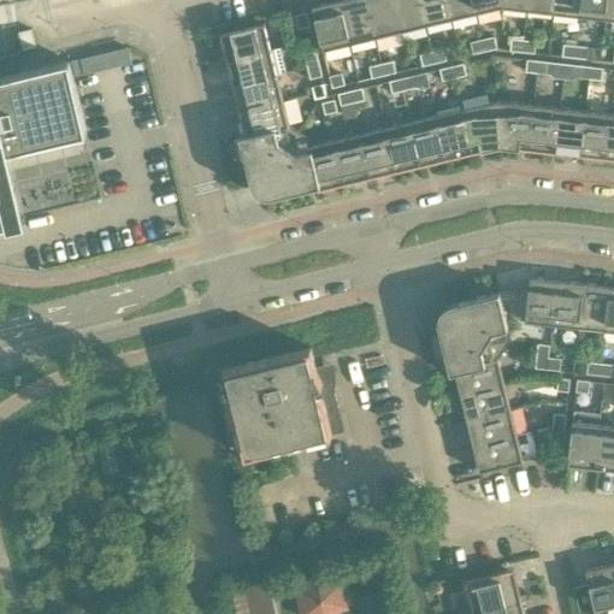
[(362,0),(347,0),(337,3),(348,46),(373,40),(362,0)]
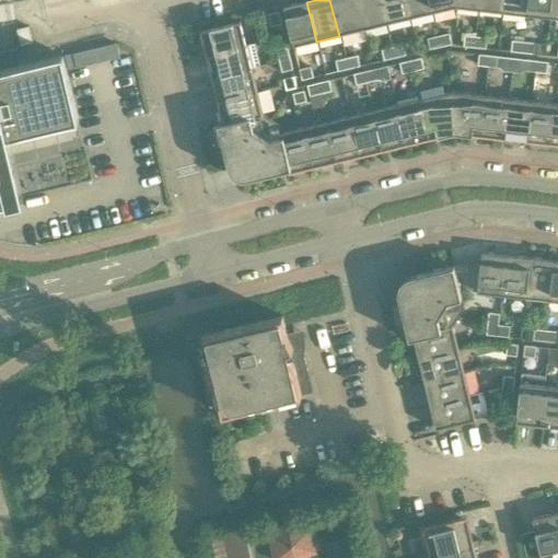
[(353,0),(329,0),(339,36),(362,31),(353,0)]
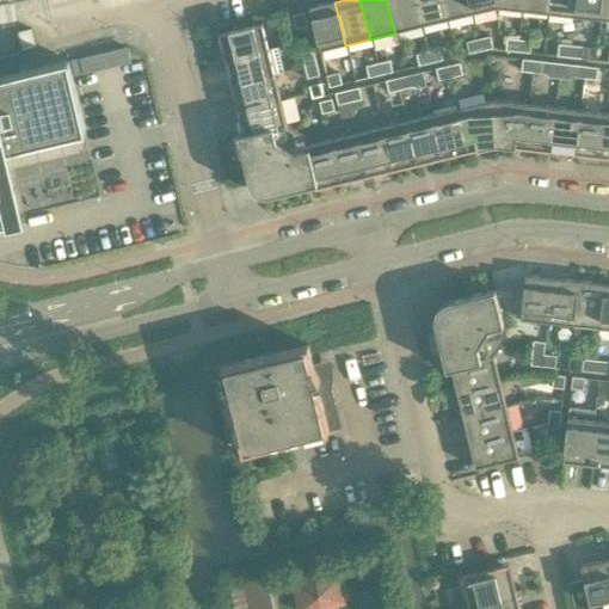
[(413,0),(386,0),(395,34),(420,28),(413,0)]
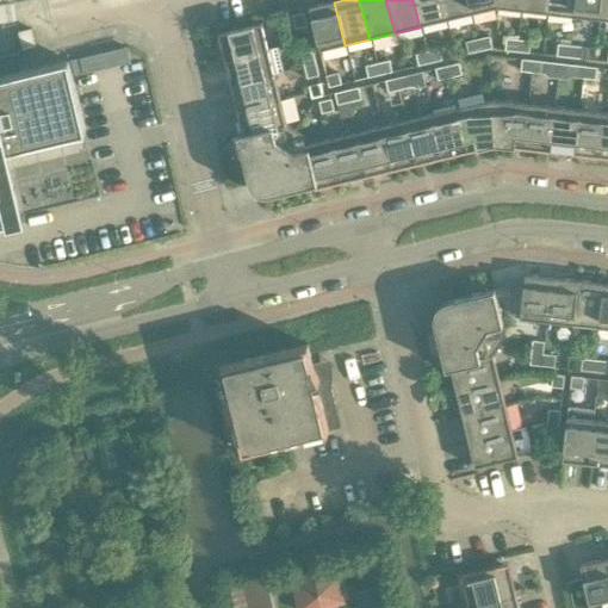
[(439,0),(413,0),(420,28),(445,22),(439,0)]
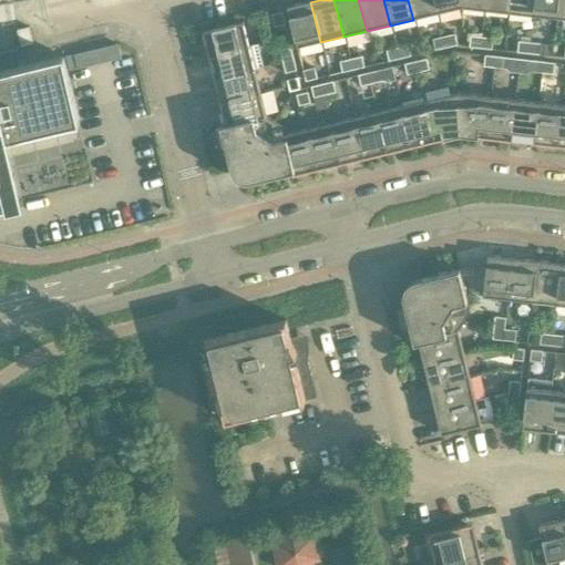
[(432,0),(408,0),(413,20),(437,14),(432,0)]
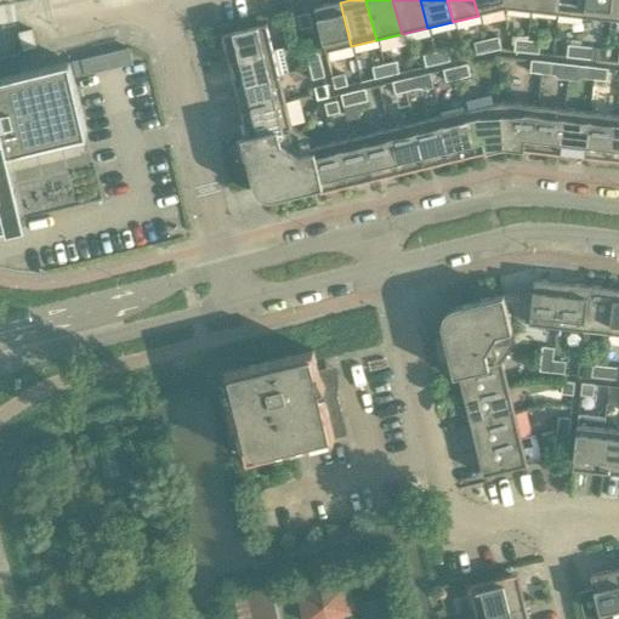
[(503,0),(473,0),(478,16),(504,10),(503,0)]
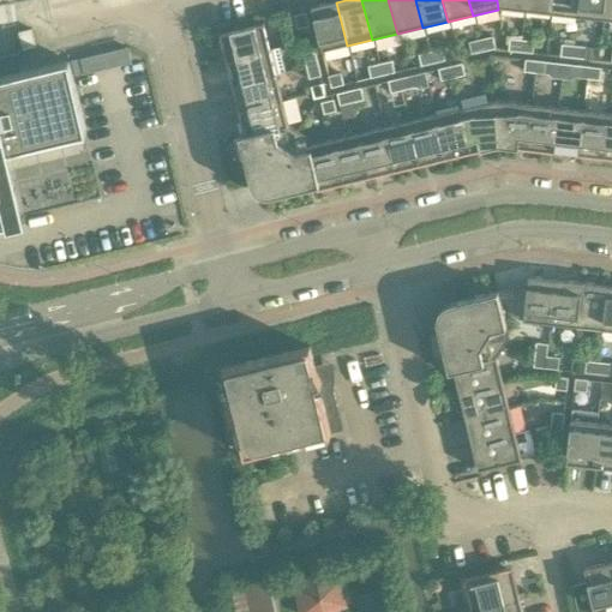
[(525,0),(497,0),(498,10),(523,12),(525,0)]
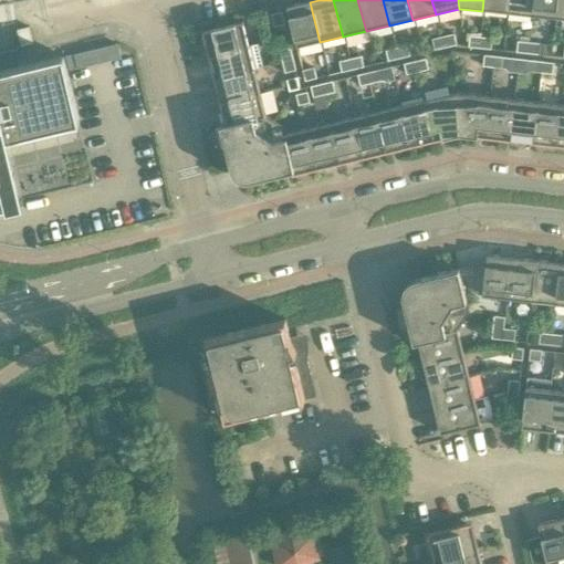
[(508,0),(483,0),(482,11),(507,14),(508,0)]
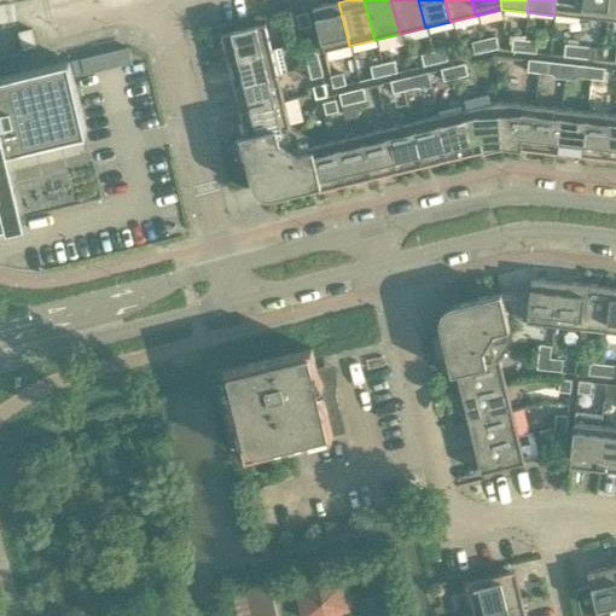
[(581,0),(555,0),(553,16),(579,18),(581,0)]
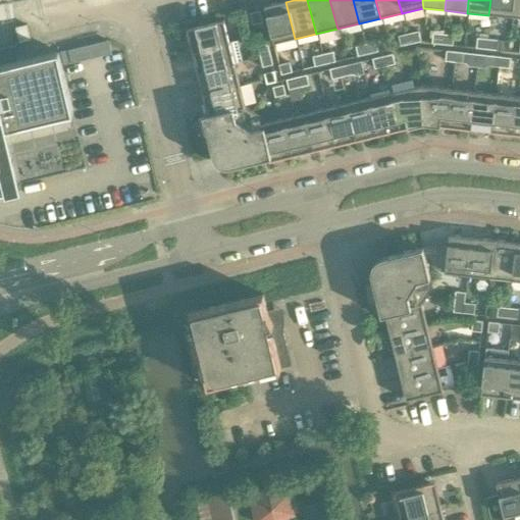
[(512,0),(490,0),(488,15),(511,18),(512,0)]
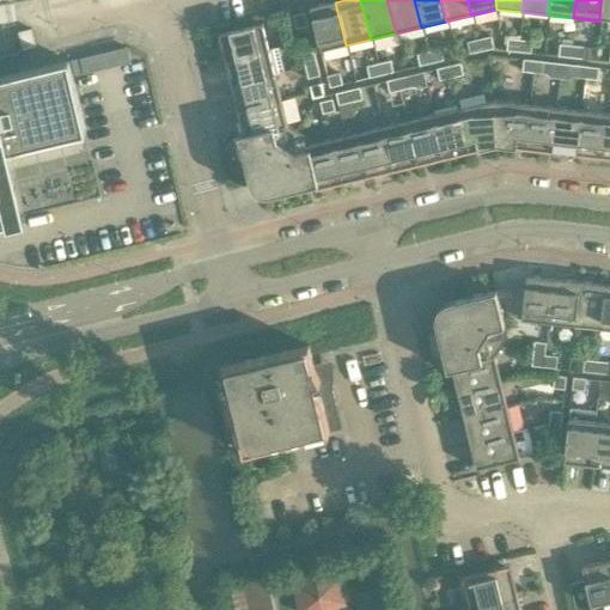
[(609,0),(601,0),(599,22),(609,22),(609,0)]
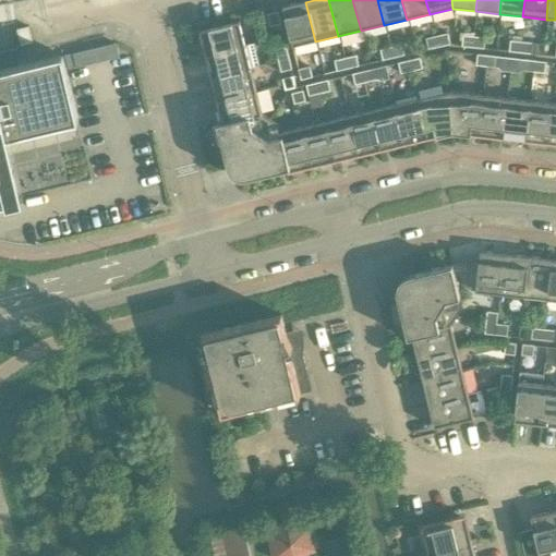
[(315,41),(305,2),(281,8),(291,47),(315,41)]
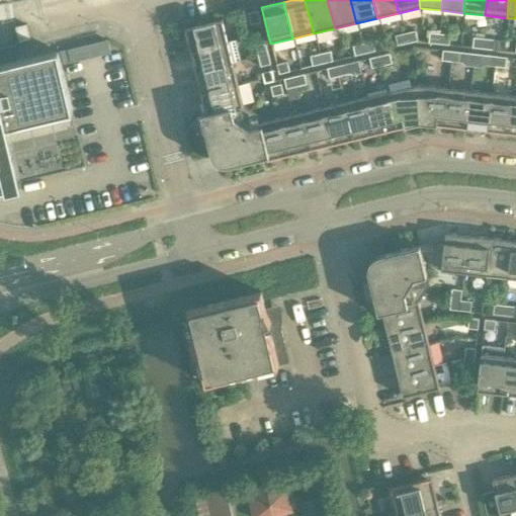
[(246,15),(249,26),(259,24),(256,12),(246,15)]
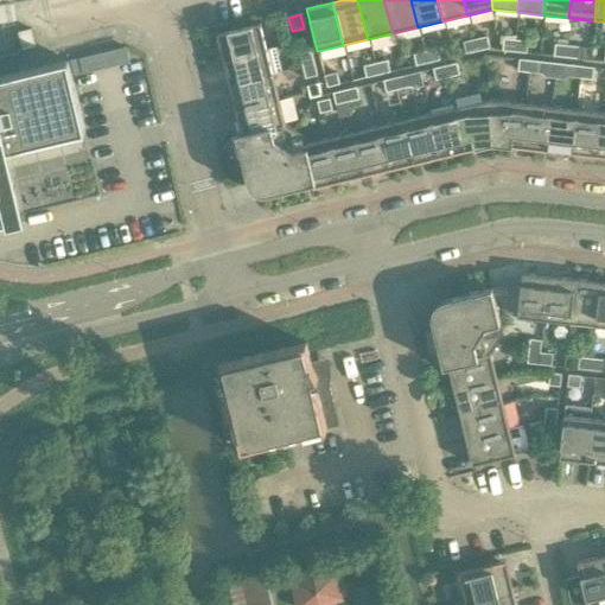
[(216,36),(222,62),(265,51),(259,25),(216,36)]
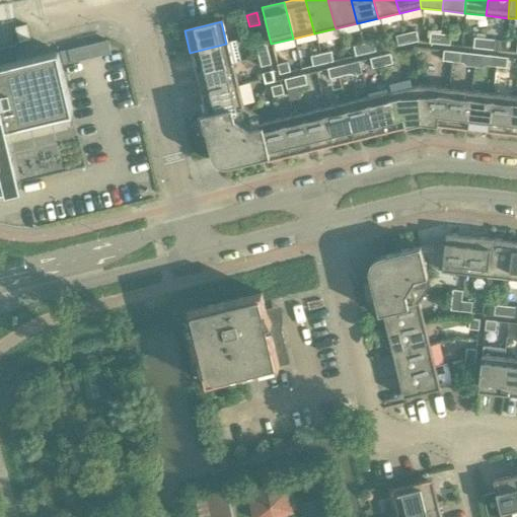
[(25,26),(14,28),(17,44),(28,41),(25,26)]
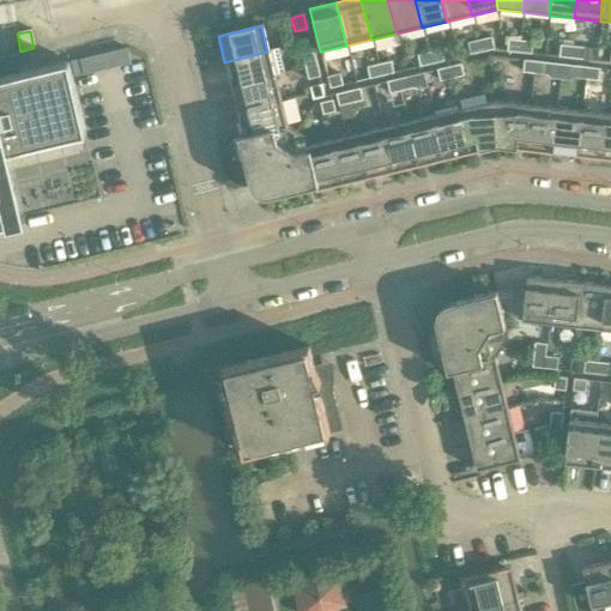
[(490,38),(478,42),(481,53),(492,50),(490,38)]
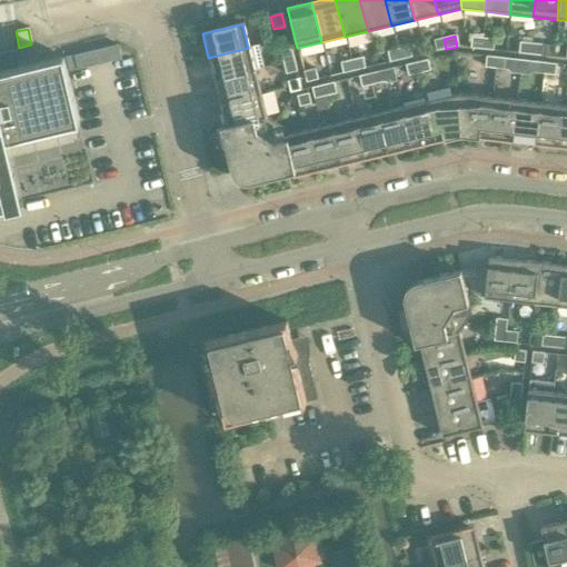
[(469,49),(480,50),(481,39),(470,38),(469,49)]
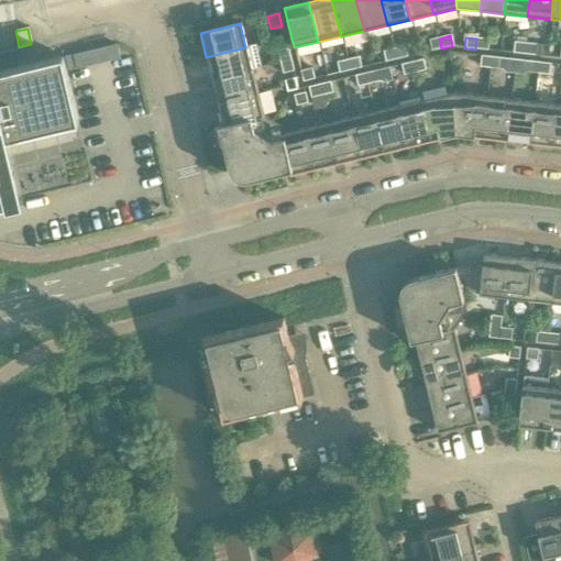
[(441,48),(439,39),(428,41),(430,52),(441,48)]
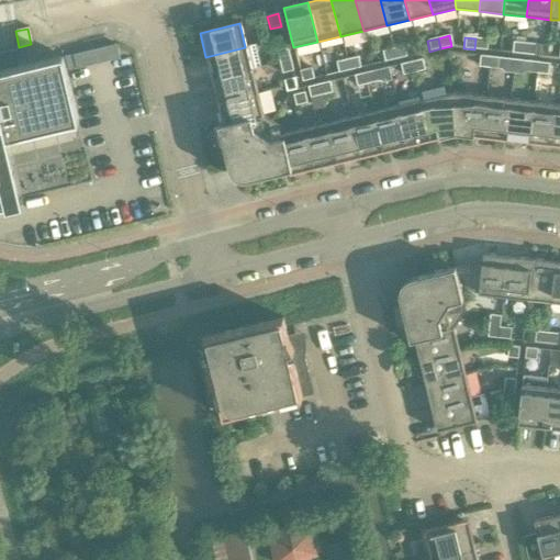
[(476,38),(474,49),(485,51),(488,40),(476,38)]
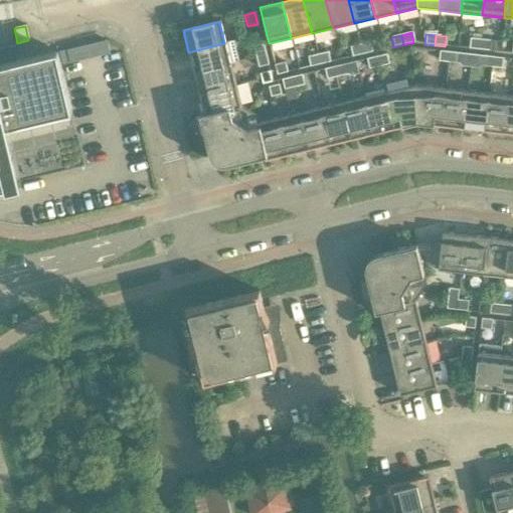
[(468,49),(479,50),(480,40),(469,39),(468,49)]
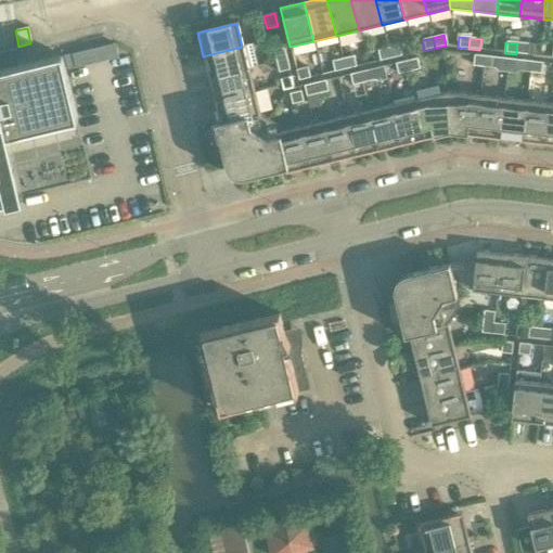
[(517,43),(516,54),(527,55),(528,44),(517,43)]
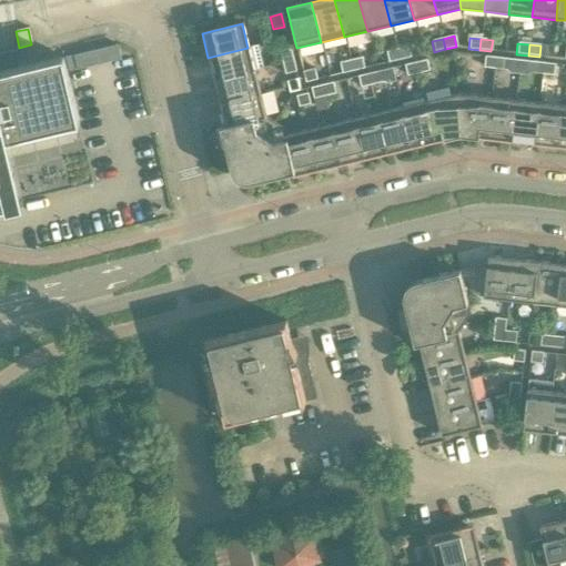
[(208,58),(213,81),(253,71),(262,69),(256,46),(248,48),(208,58)]
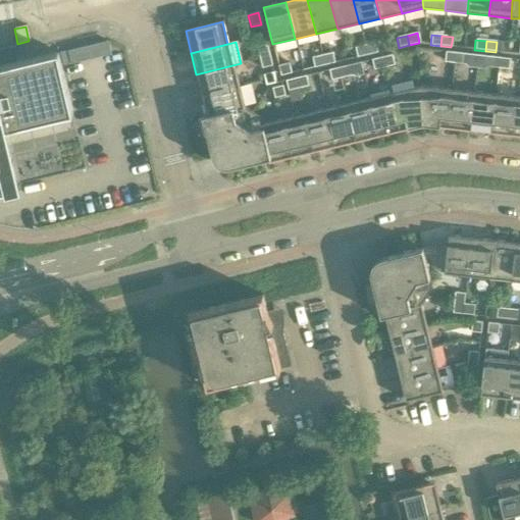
[(374,43),(364,46),(366,56),(376,53),(374,43)]
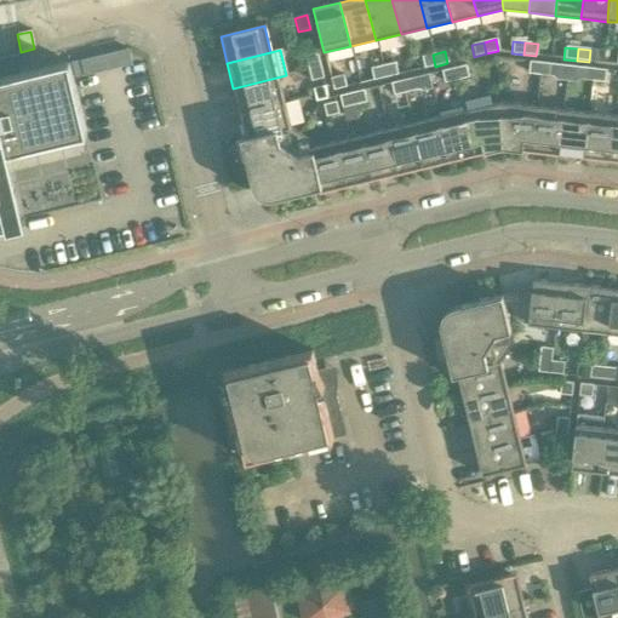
[(304,58),(308,70),(319,67),(316,55),(304,58)]
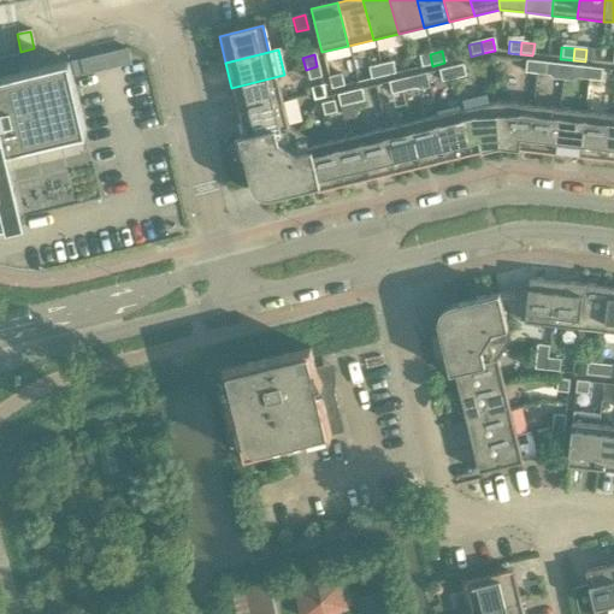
[(432,66),(430,54),(418,57),(420,69),(432,66)]
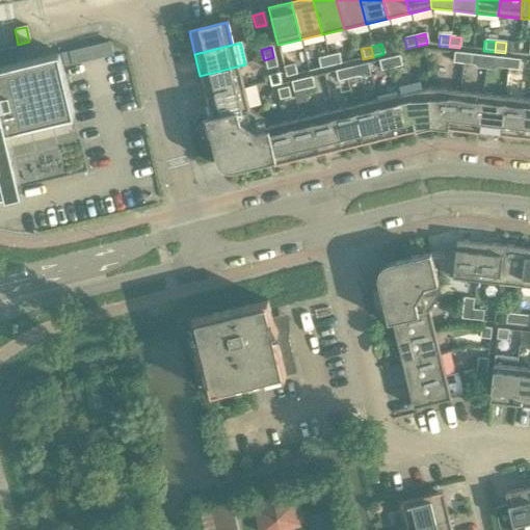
[(452,53),(451,63),(462,65),(464,55),(452,53)]
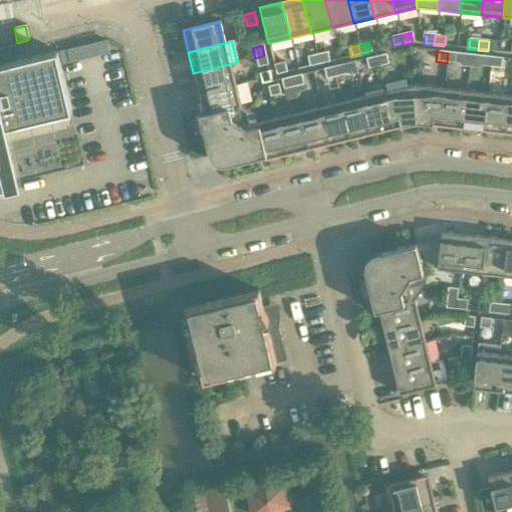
[(0,122),(2,122),(3,129),(70,112),(55,52),(0,66),(0,189),(6,187),(0,161),(0,122)]
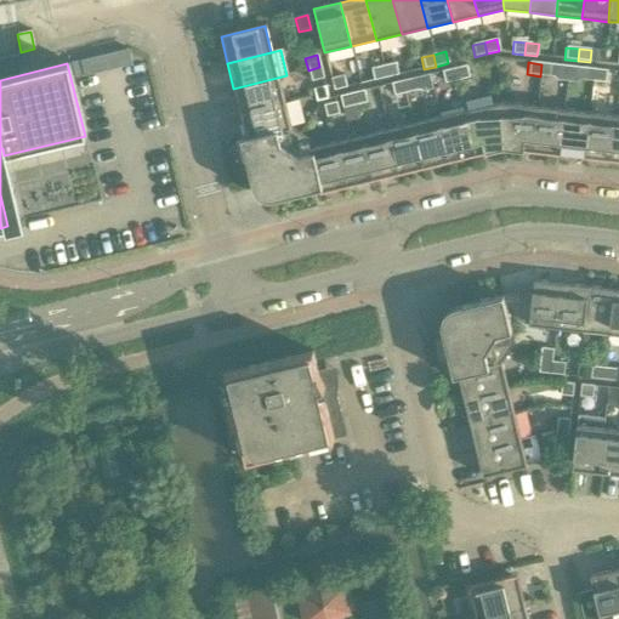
[(395,64),(382,67),(385,79),(397,75),(395,64)]
